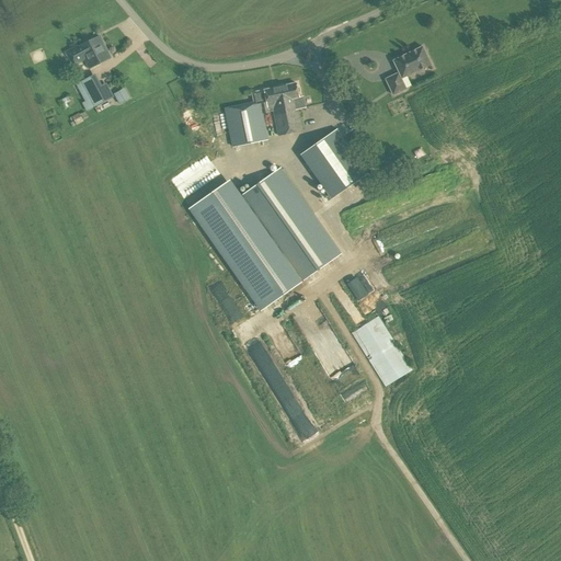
[(100,36),(78,47),(65,53),(72,67),(84,60),(89,69),(111,58),(100,36)]
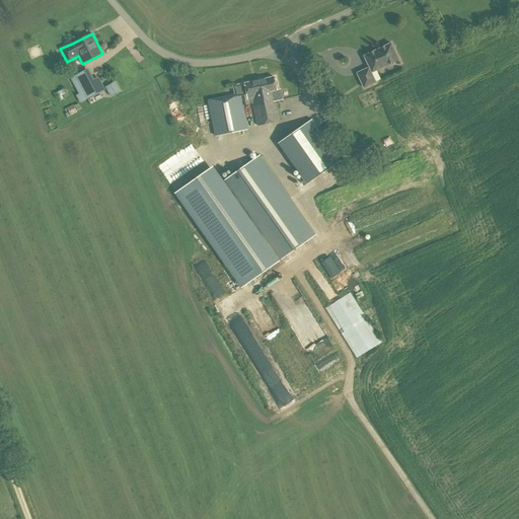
[(364,56),(369,67),(357,73),(364,88),(372,84),(367,75),(398,60),(390,44),(364,56)]
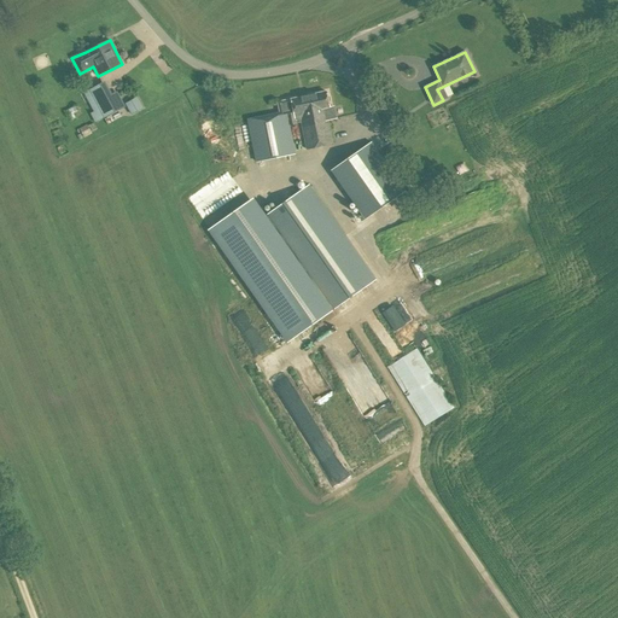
[(89,91),(83,93),(91,108),(93,112),(91,114),(94,122),(104,118),(117,111),(109,95),(101,83),(89,91)]
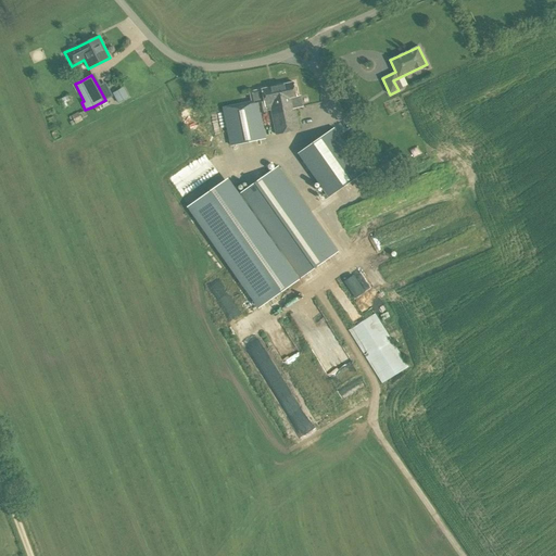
[(300,129),(295,109),(303,108),(301,96),(297,97),(293,83),(262,89),(250,92),(252,103),(224,110),(231,146),(265,139),(260,113),(270,111),(276,135),(300,129)]
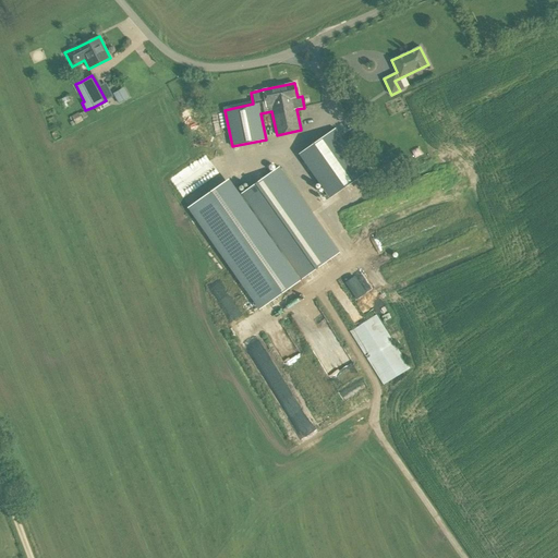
[(118,105),(130,98),(124,87),(113,94),(118,105)]
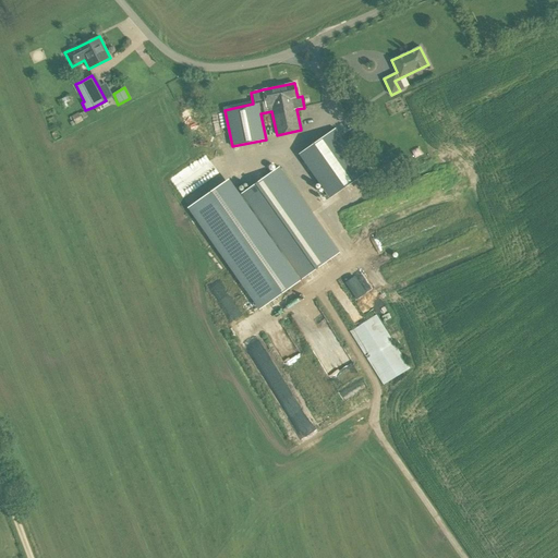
[(87,117),(84,111),(80,113),(79,112),(70,118),(71,120),(73,119),(75,125),(83,121),(82,119),(87,117)]
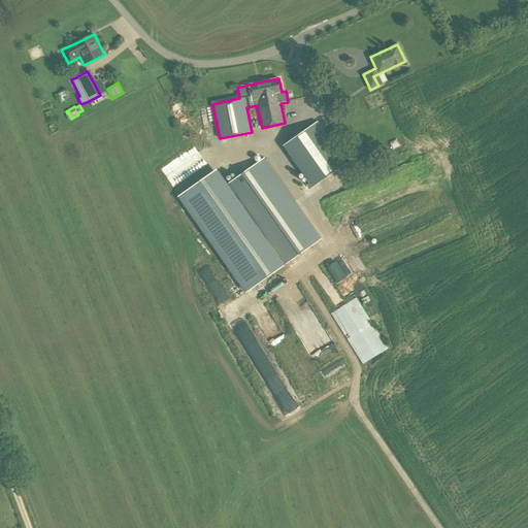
[(312,188),(347,163),(317,122),(283,145),(312,188)]
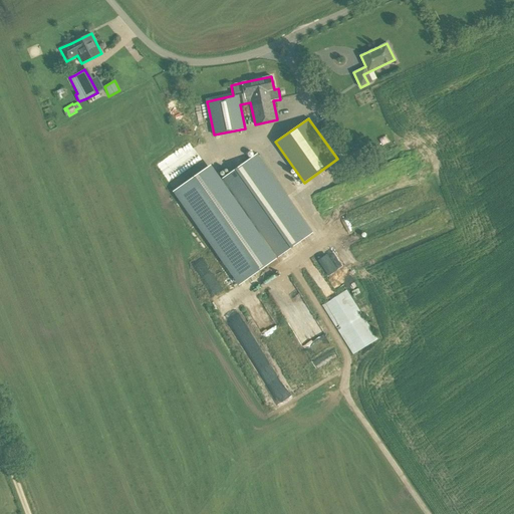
[(199,157),(190,145),(164,164),(173,176),(199,157)]
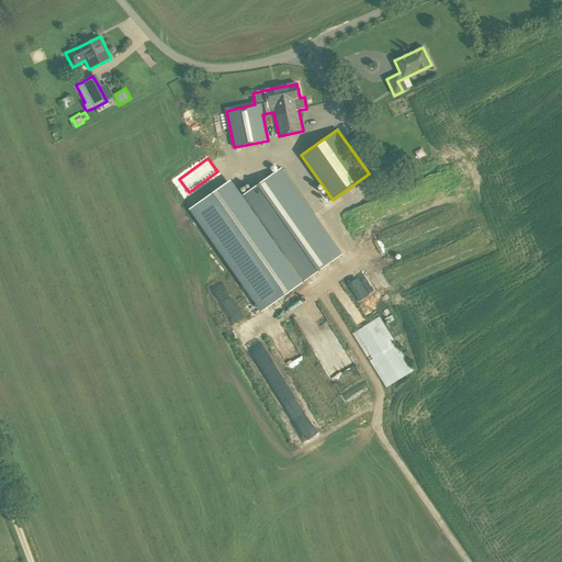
[(341,255),(281,169),(243,197),(231,179),(188,210),(261,312),(296,287),(341,255)]
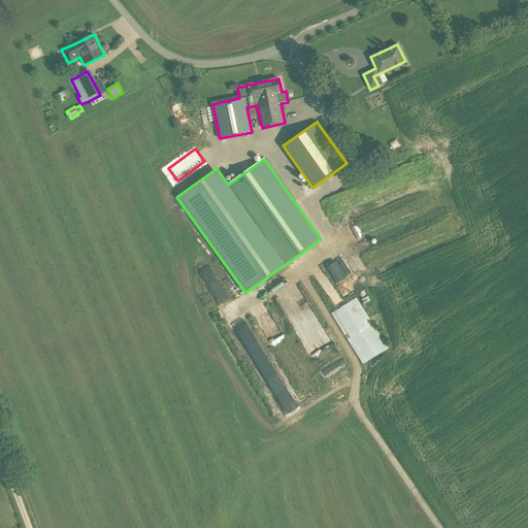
[(336,262),(327,268),(337,284),(347,276),(336,262)]
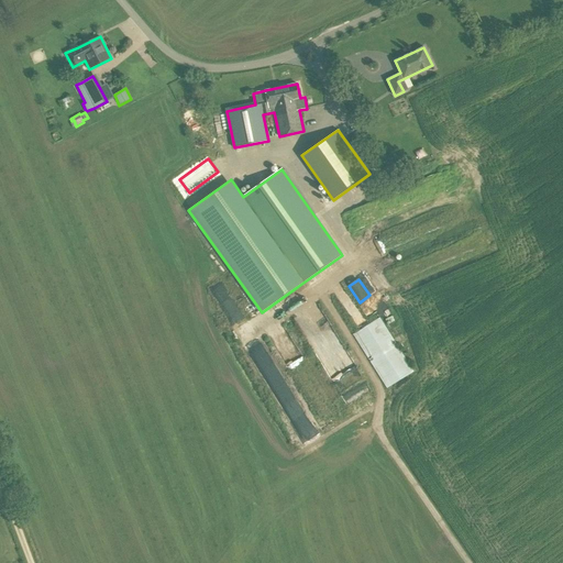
[(386,388),(414,372),(379,318),(353,334),(386,388)]
